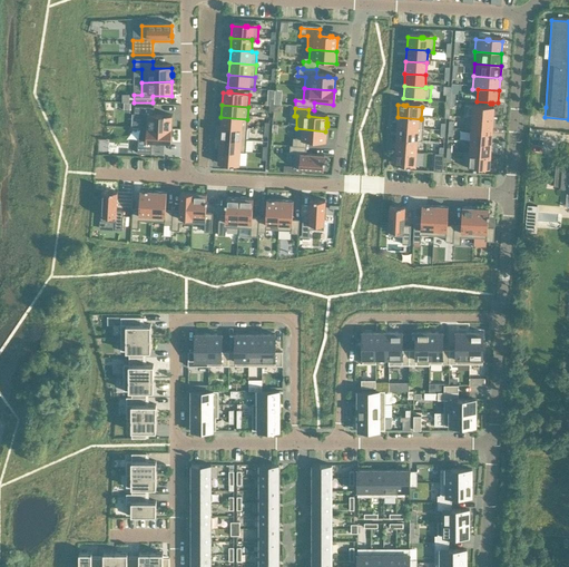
[(471,120),(492,121),(493,109),(472,108),(471,119),(471,120)]
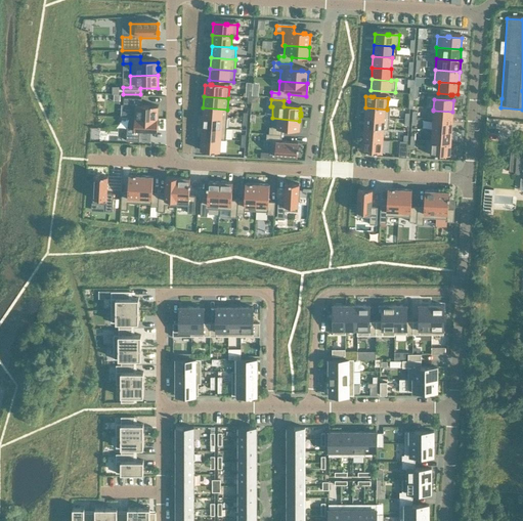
[(130,107),(129,119),(157,121),(158,109),(153,109),(153,107),(150,107),(140,107),(140,101),(123,100),(123,107),(130,107)]
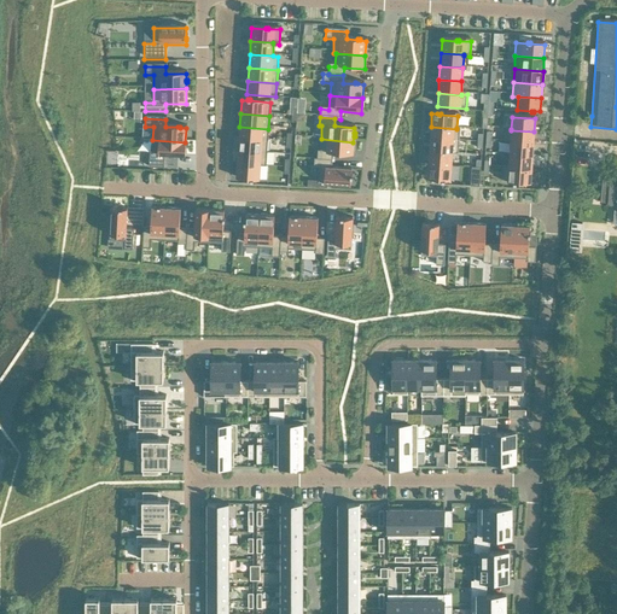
[(239,127),(238,140),(267,142),(268,129),(239,127)]
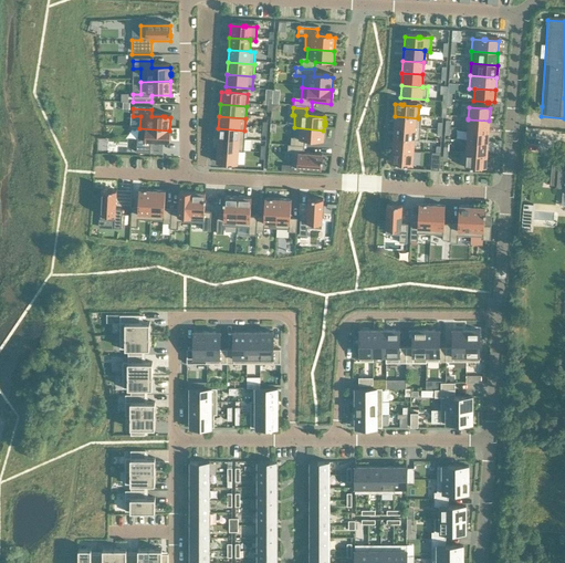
[(418,118),(395,116),(394,128),(420,131),(420,118),(418,117),(418,118)]
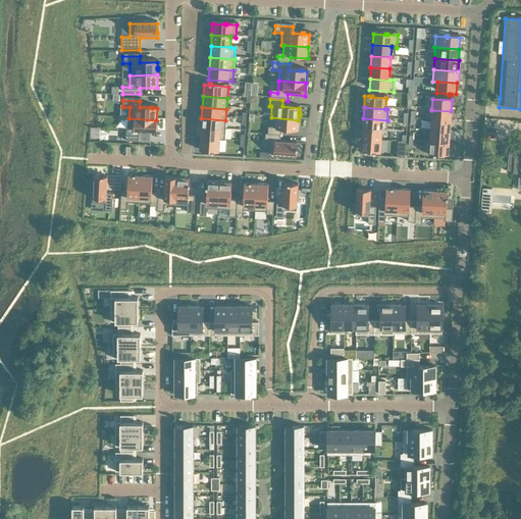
[(431,110),(431,109),(426,109),(425,121),(430,121),(450,122),(451,111),(431,110)]
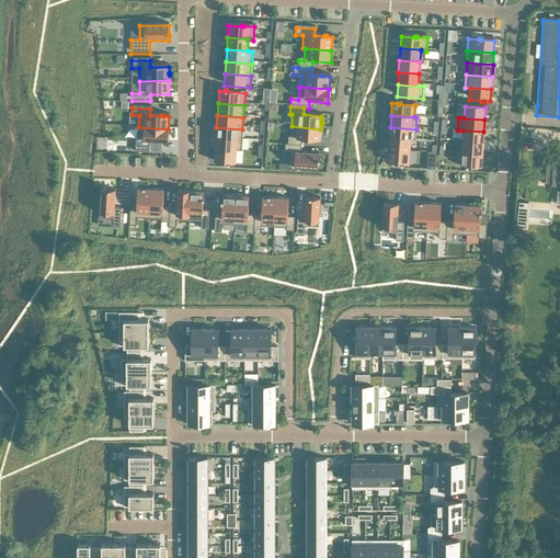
[(287,138),(287,146),(300,147),(301,140),(320,141),(320,129),(292,126),(290,139),(287,138)]
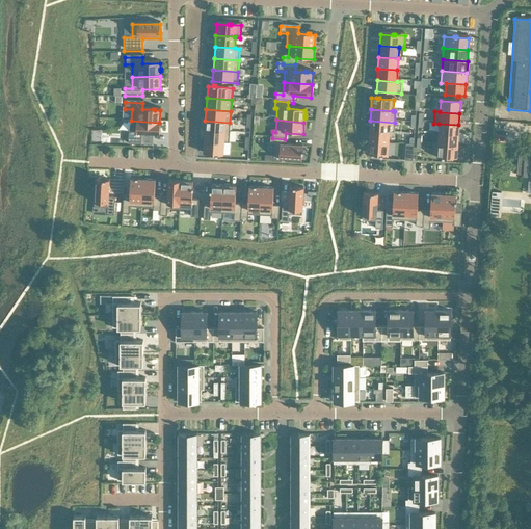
[(128,134),(128,146),(140,147),(150,147),(150,141),(140,140),(141,135),(153,135),(159,136),(159,123),(131,121),(130,134),(128,134)]
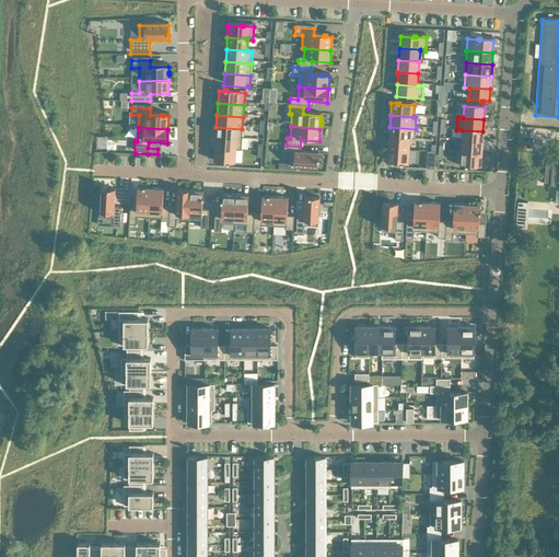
[(216,127),(216,139),(241,141),(242,129),(216,127)]
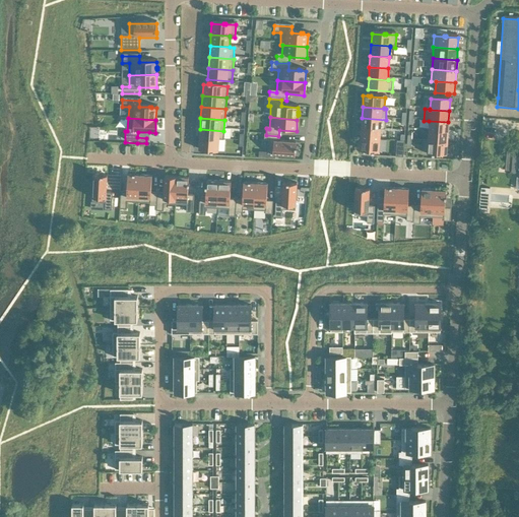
[(362,118),(361,129),(380,131),(385,131),(386,120),(362,118)]
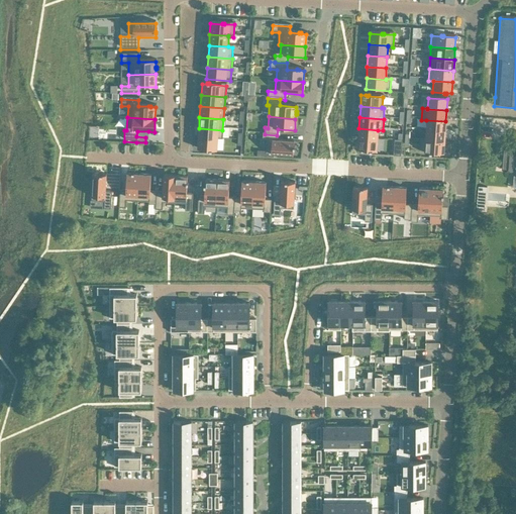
[(425,131),(444,132),(445,121),(426,120),(425,131)]
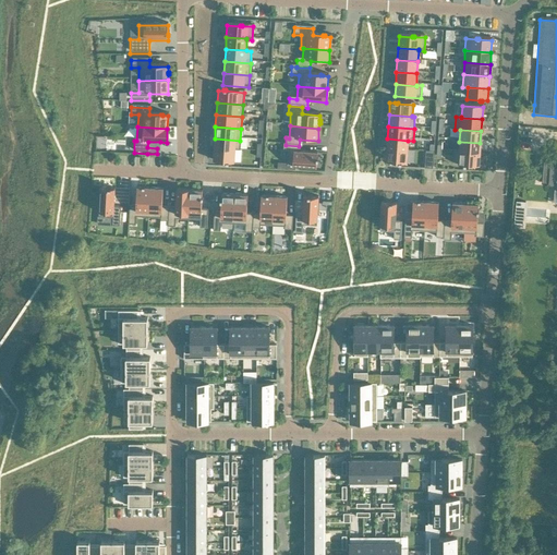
[(240,152),(240,141),(215,139),(214,151),(234,152),(240,152)]
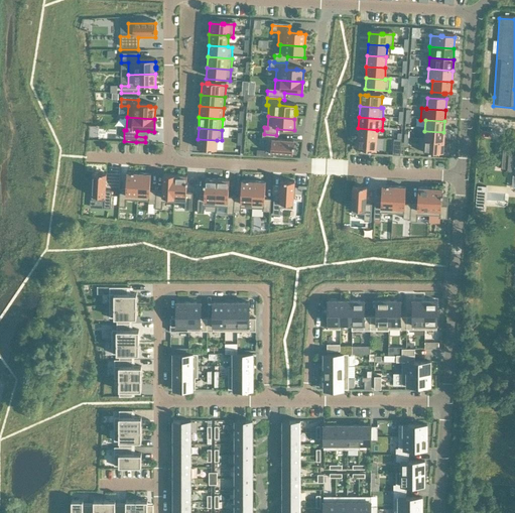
[(376,141),(377,130),(358,128),(357,140),(376,141)]
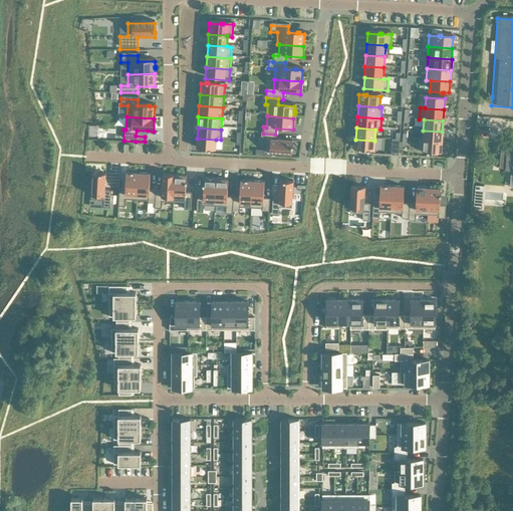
[(442,143),(442,132),(423,131),(423,141),(423,142),(442,143)]
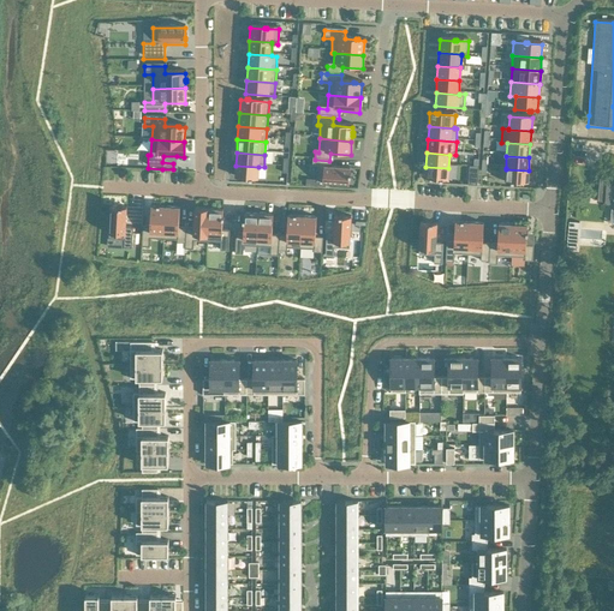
[(313,160),(311,168),(317,169),(316,183),(316,190),(325,190),(325,185),(329,185),(329,186),(341,187),(341,186),(349,186),(349,178),(350,178),(350,175),(349,175),(350,171),(329,169),(329,161),(315,160),(313,160)]
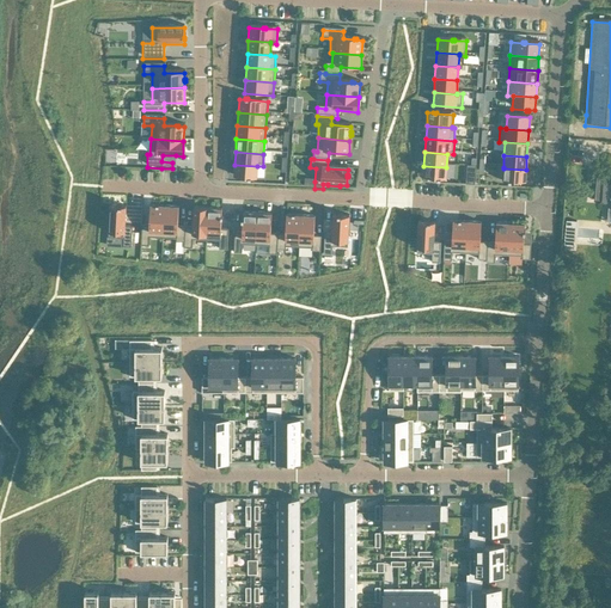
[(257,166),(234,165),(233,178),(248,179),(248,180),(250,180),(250,179),(256,179),(257,166)]
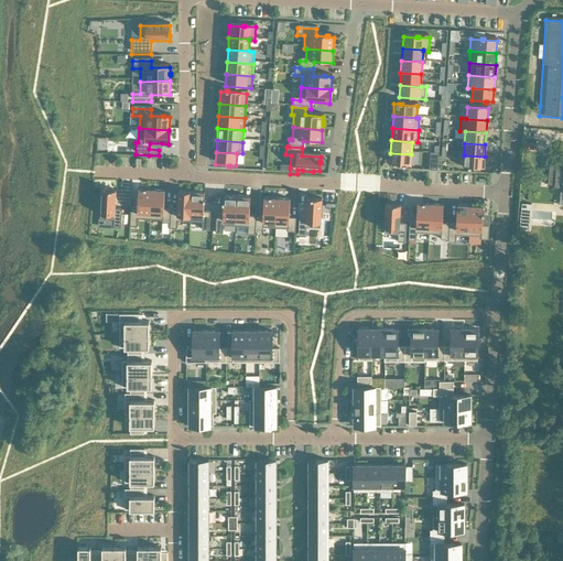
[(390,153),(389,165),(393,165),(393,169),(402,169),(402,166),(404,166),(410,166),(411,154),(390,153)]
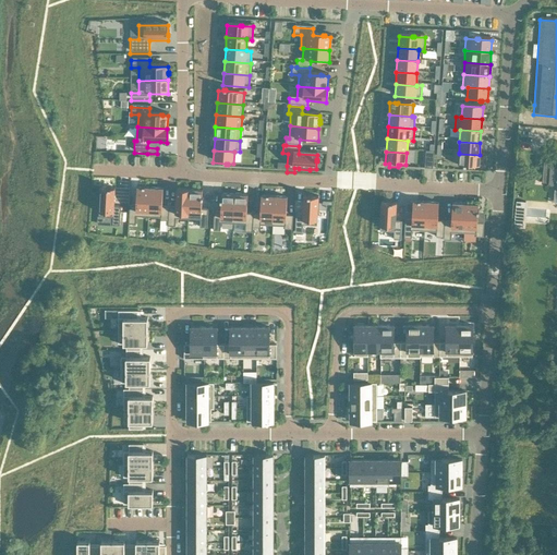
[(459,154),(459,153),(453,152),(452,166),(463,166),(463,167),(465,168),(465,167),(479,168),(480,155),(459,154)]
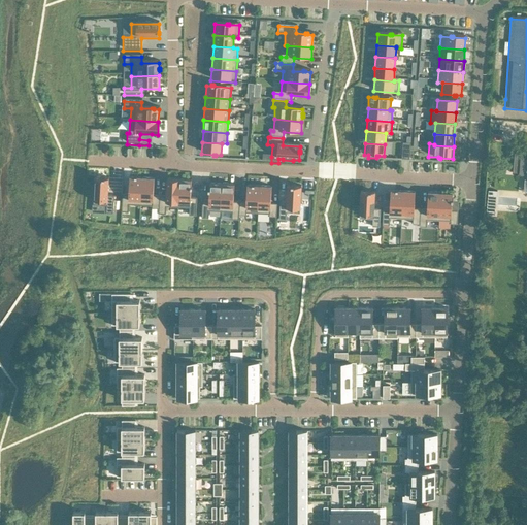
[(402,144),(401,161),(408,162),(409,152),(409,145),(405,145),(402,144)]
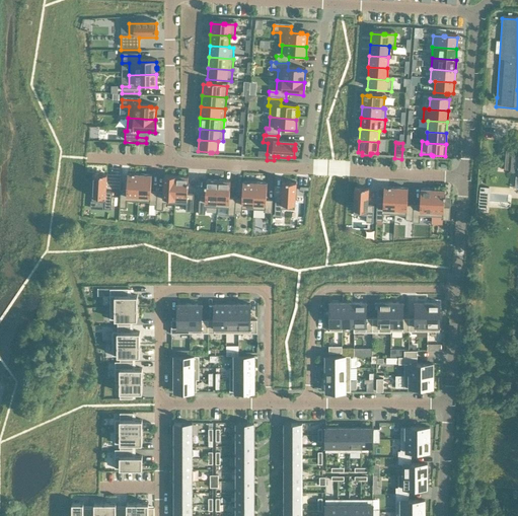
[(517,165),(516,166),(517,158),(517,146),(506,146),(506,148),(505,158),(503,172),(516,173),(514,190),(517,190),(517,165)]
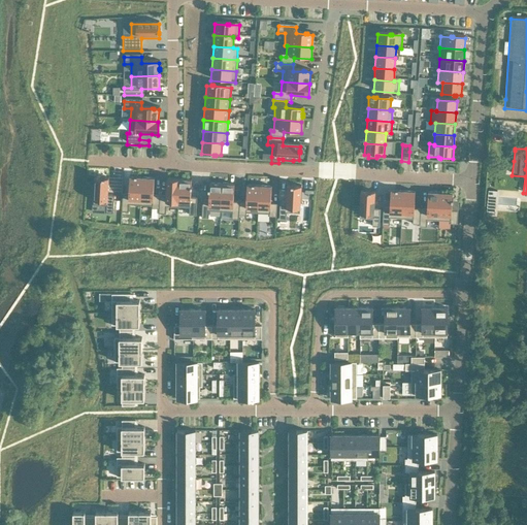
[(92,186),(92,196),(93,196),(93,207),(105,207),(105,216),(112,216),(113,198),(107,197),(108,181),(104,179),(102,178),(102,179),(94,179),(94,186),(92,186)]
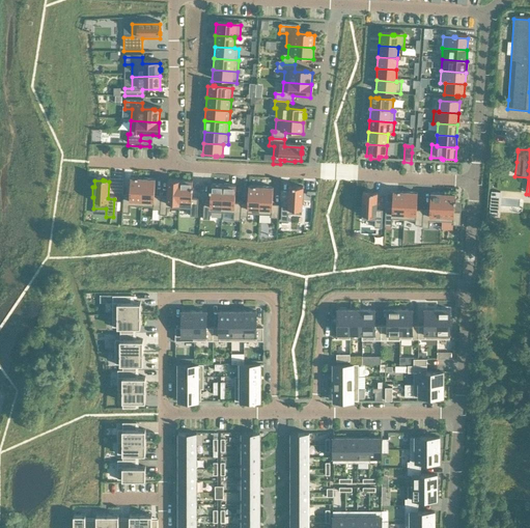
[(129,209),(140,209),(142,181),(137,181),(137,179),(135,179),(135,181),(130,181),(129,197),(122,197),(121,215),(129,216),(129,209)]
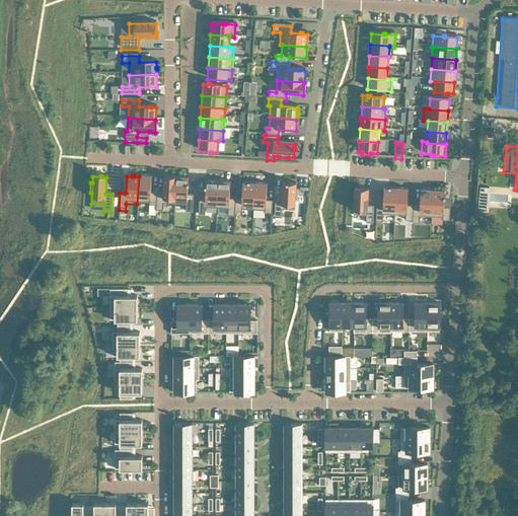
[(151,177),(139,176),(137,204),(149,205),(148,207),(155,207),(156,195),(150,195),(151,177)]
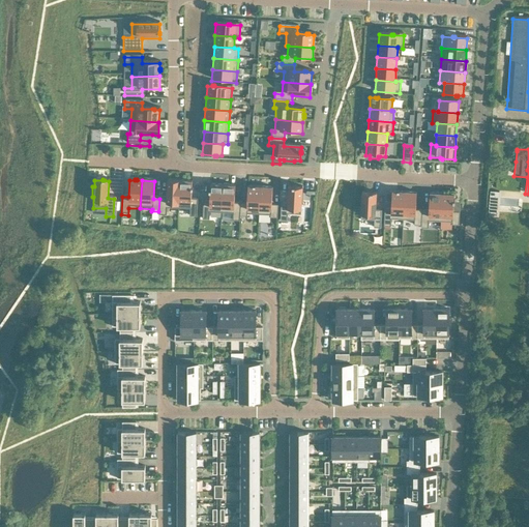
[(158,211),(158,216),(166,217),(166,210),(178,210),(179,182),(167,181),(166,199),(159,199),(158,211)]
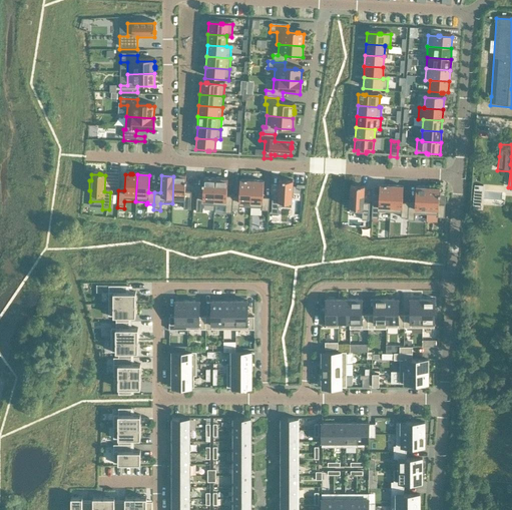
[(173,176),(172,203),(183,204),(182,211),(189,211),(190,194),(184,193),(185,184),(185,182),(185,177),(173,176)]
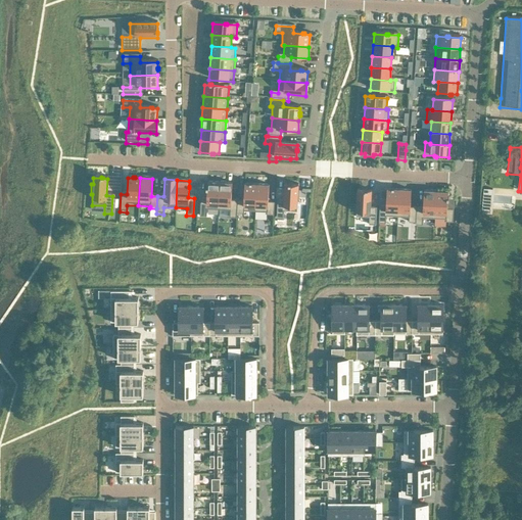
[(218,211),(219,184),(207,184),(206,189),(205,188),(205,191),(206,191),(206,200),(200,200),(199,218),(206,219),(206,211),(218,211)]
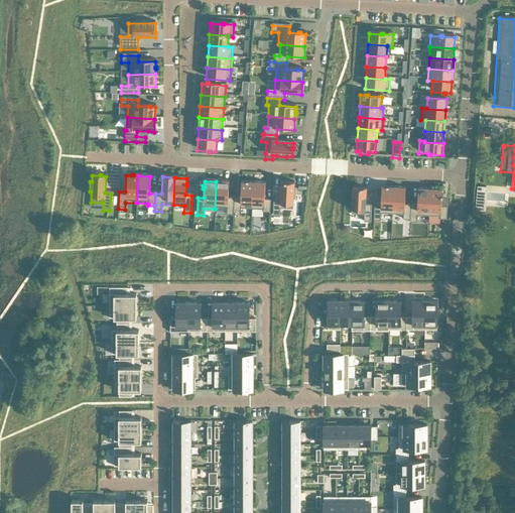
[(216,181),(215,209),(226,210),(226,217),(233,217),(233,212),(234,200),(227,200),(228,182),(222,182),(222,181),(217,181),(216,181)]
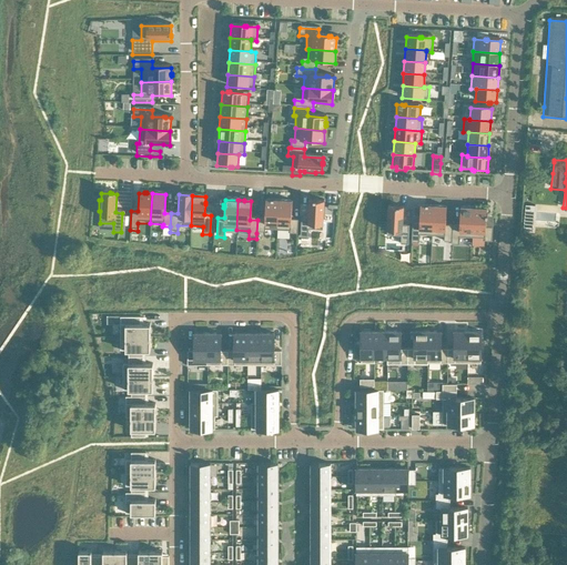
[(256,233),(264,234),(264,231),(276,232),(279,202),(273,202),(273,201),(271,201),(271,202),(265,201),(264,220),(257,220),(256,233)]
